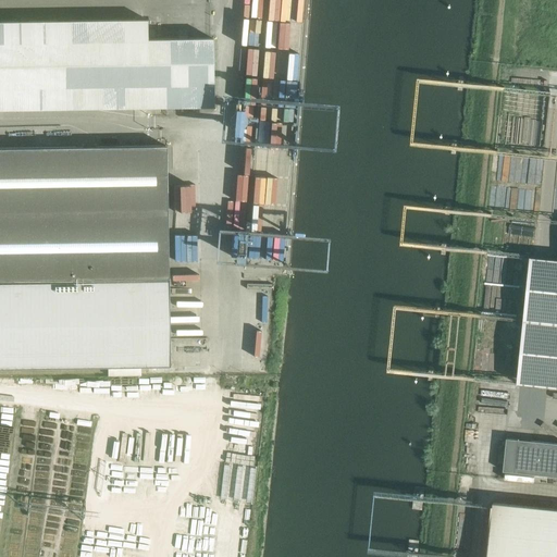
[(147,19),(0,21),(0,109),(213,106),(212,37),(147,38),(147,19)]
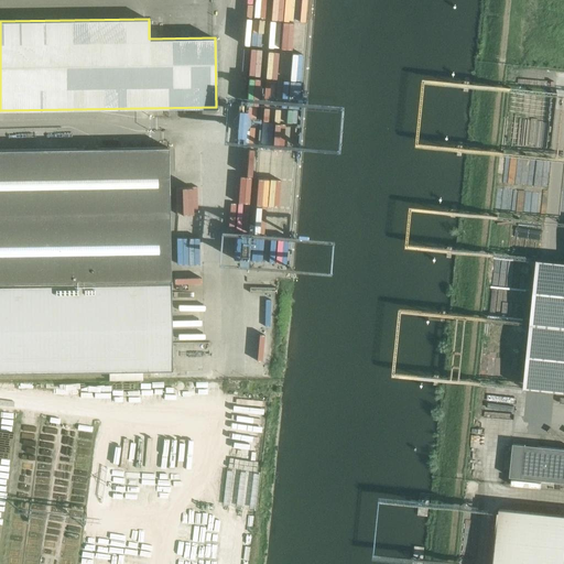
[(0,283),(170,281),(169,148),(0,149),(0,283)]
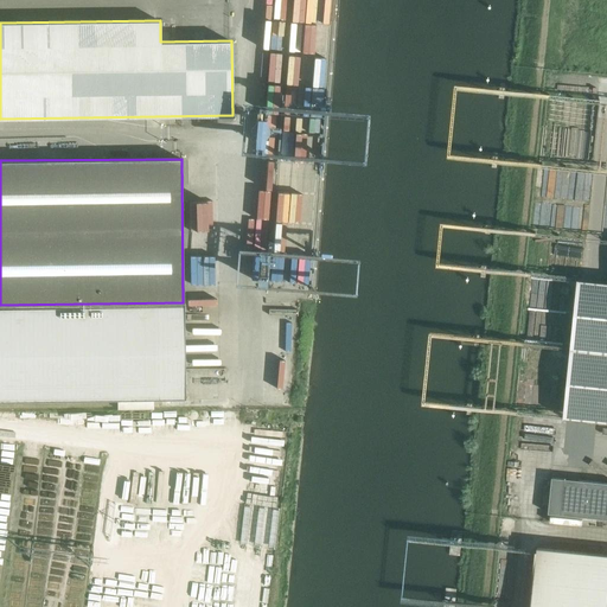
[(0,401),(185,398),(183,302),(0,305),(0,401)]
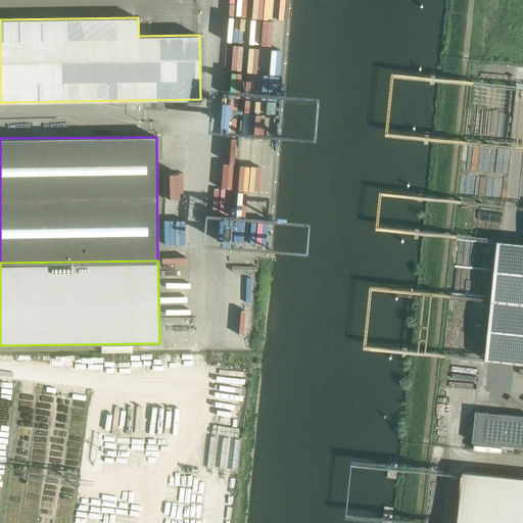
[(473,432),(472,442),(522,446),(522,416),(475,411),(473,432)]
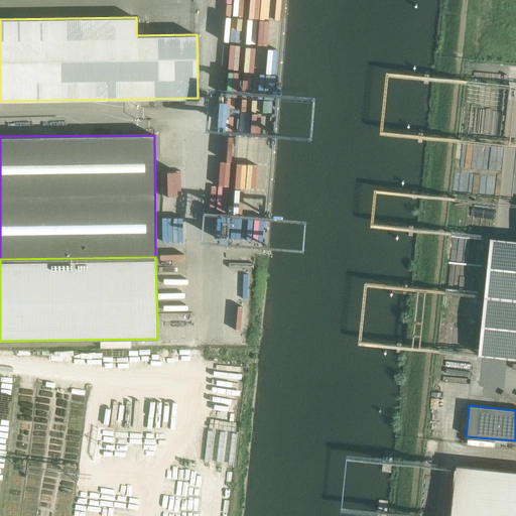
[(515,515),(515,471),(457,465),(452,515),(515,515)]
